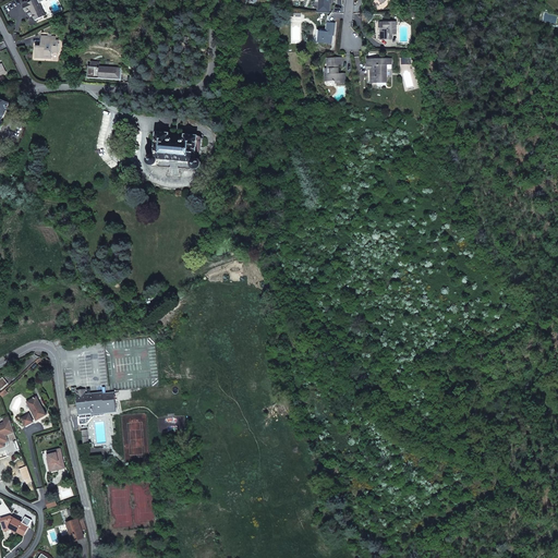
[(36,21),(46,16),(40,3),(46,0),(35,0),(23,5),(26,12),(31,10),(32,11),(33,14),(36,21)]
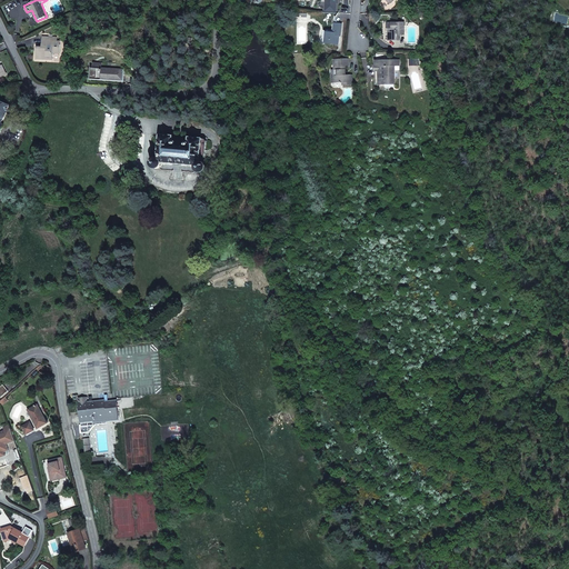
[(387,22),(387,29),(388,29),(389,33),(390,33),(390,40),(397,40),(397,38),(400,38),(400,35),(405,35),(405,22),(395,22),(395,26),(392,26),(392,23),(387,22)]
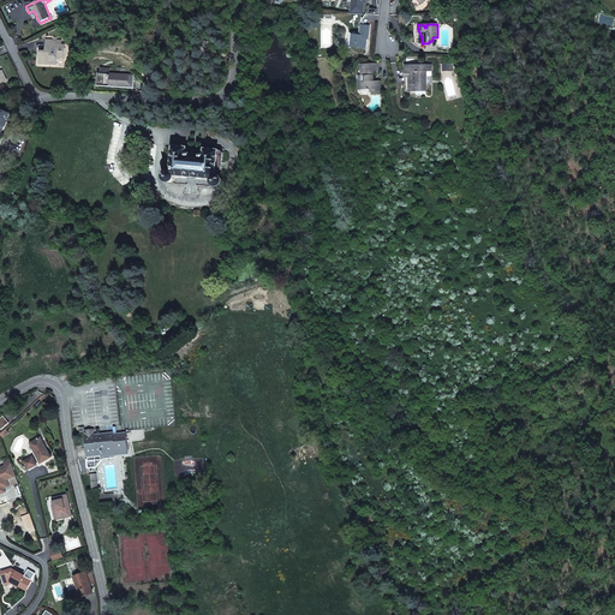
[(352,41),(351,47),(365,48),(366,41),(365,41),(365,39),(366,39),(369,39),(370,27),(362,25),(360,36),(351,35),(350,41),(352,41)]
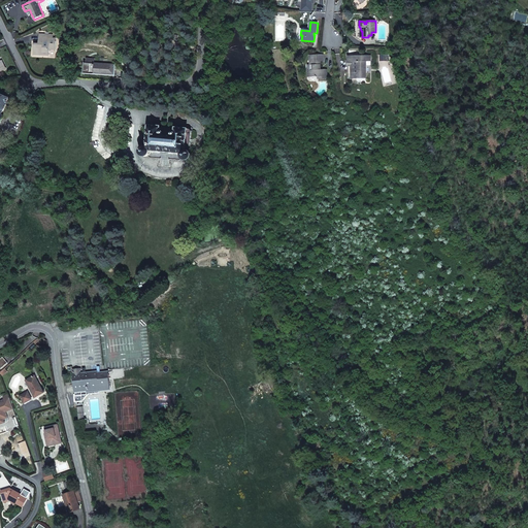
[(34,52),(38,52),(37,55),(50,56),(50,50),(56,50),(56,41),(53,41),(53,38),(53,35),(39,34),(39,42),(41,42),(41,44),(39,44),(34,43),(34,52)]
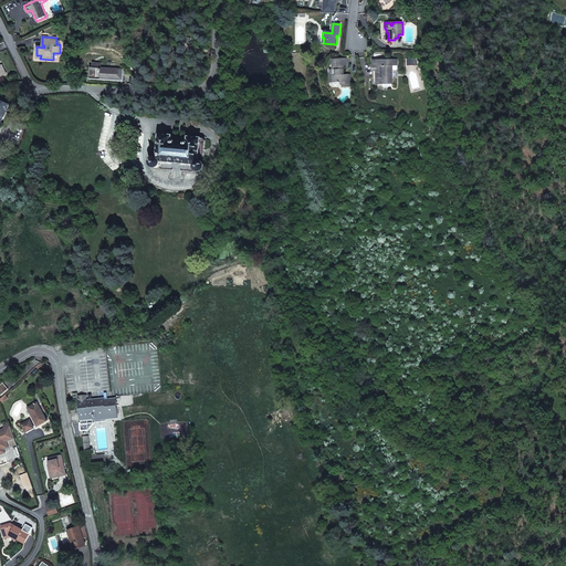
[(331,77),(331,83),(341,82),(342,85),(350,84),(350,74),(344,74),(343,66),(346,66),(346,59),(337,59),(337,61),(333,61),(333,70),(333,75),(331,77)]
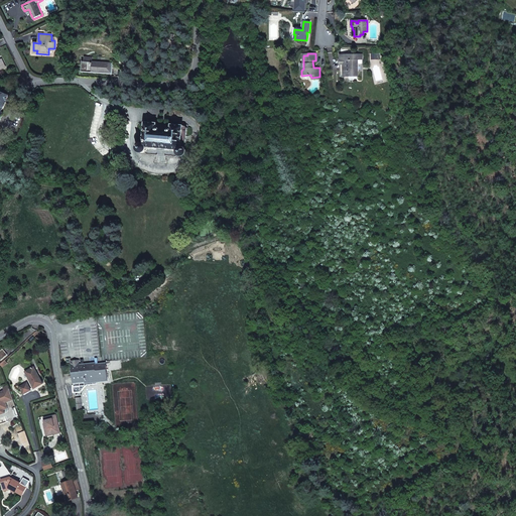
[(340,65),(340,77),(349,77),(358,77),(358,60),(362,59),(362,54),(341,54),(341,59),(340,59),(340,65)]
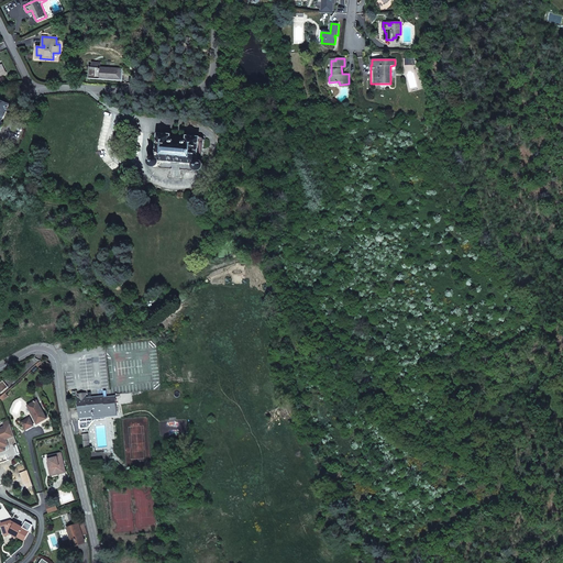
[(90,67),(89,78),(107,79),(107,77),(110,77),(110,80),(122,80),(123,69),(100,67),(100,63),(92,63),(92,67),(90,67)]
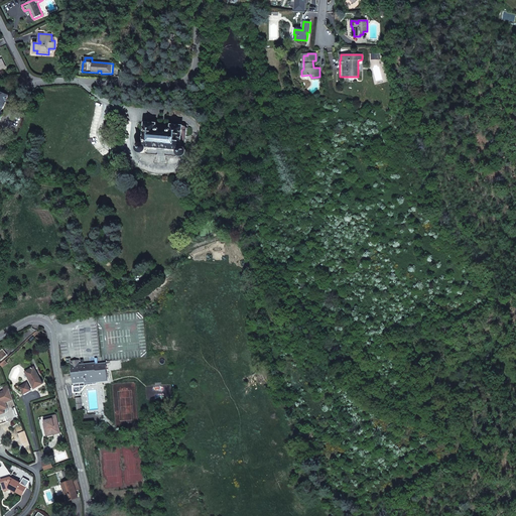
[(0,119),(3,113),(1,113),(8,96),(0,92),(0,119)]
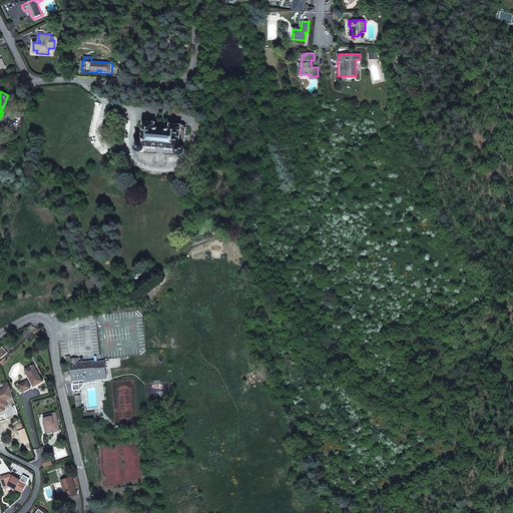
[(144,151),(144,150),(145,152),(175,155),(176,154),(177,154),(177,155),(178,155),(179,155),(180,156),(181,156),(182,156),(183,155),(184,155),(184,154),(185,154),(185,153),(185,152),(186,152),(186,151),(186,150),(186,149),(185,148),(185,147),(184,147),(184,146),(183,146),(183,145),(182,145),(181,145),(182,124),(169,123),(169,128),(168,128),(167,127),(167,128),(166,128),(166,129),(165,129),(165,130),(165,131),(159,131),(159,130),(159,129),(159,128),(158,127),(157,127),(156,127),(156,122),(143,121),(141,141),(140,142),(139,142),(138,142),(137,143),(136,144),(135,145),(135,146),(135,147),(135,148),(135,149),(136,149),(136,150),(137,151),(138,151),(138,152),(139,152),(140,152),(141,152),(142,152),(143,152),(144,151)]
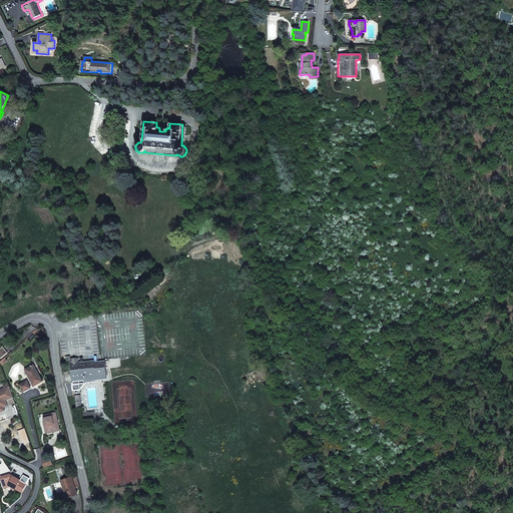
[(97,315),(102,360),(123,357),(118,313),(97,315)]
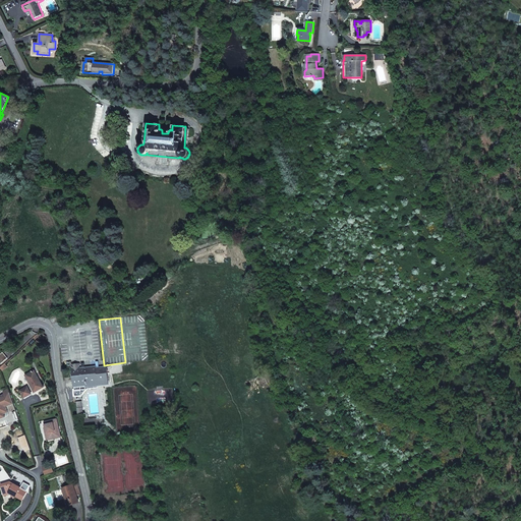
[(98,383),(98,386),(109,385),(107,366),(96,367),(96,366),(80,368),(80,363),(72,364),(74,387),(74,390),(75,397),(82,396),(82,394),(87,390),(88,390),(88,388),(88,387),(88,384),(98,383)]
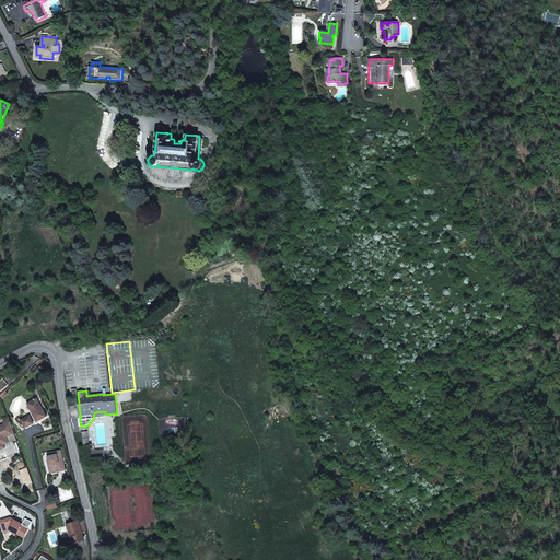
[(27,404),(37,421),(47,416),(37,398),(27,404)]
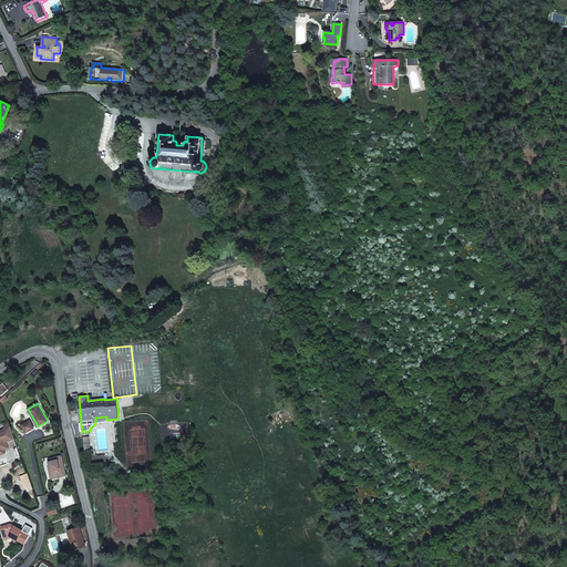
[(21,425),(27,433),(34,429),(30,420),(21,425)]
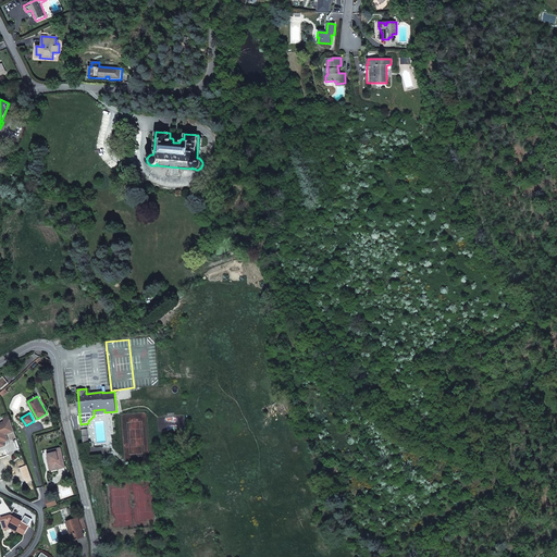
[(14,432),(9,417),(3,419),(4,422),(0,422),(0,444),(4,443),(3,440),(8,438),(7,435),(14,432)]
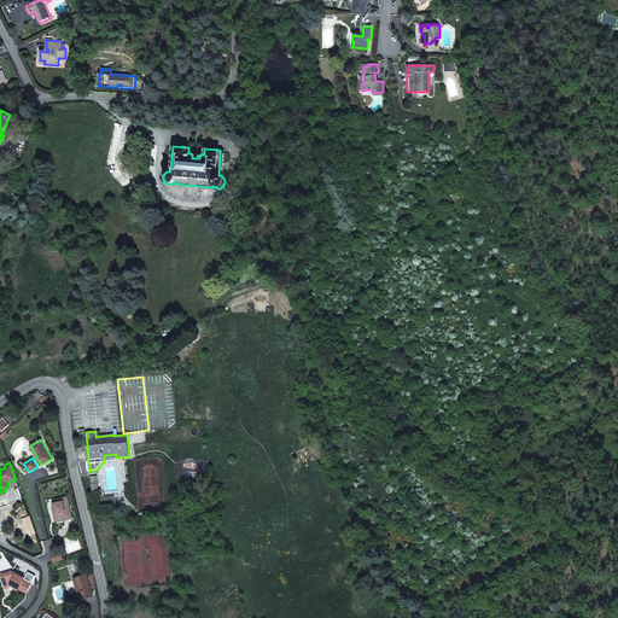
[(68,497),(52,501),(54,508),(57,520),(65,518),(65,520),(73,519),(68,497)]
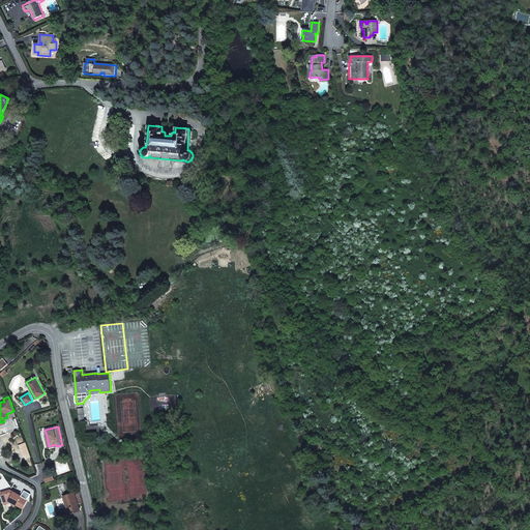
[(49,446),(47,436),(45,436),(49,448),(56,446),(56,444),(49,446)]
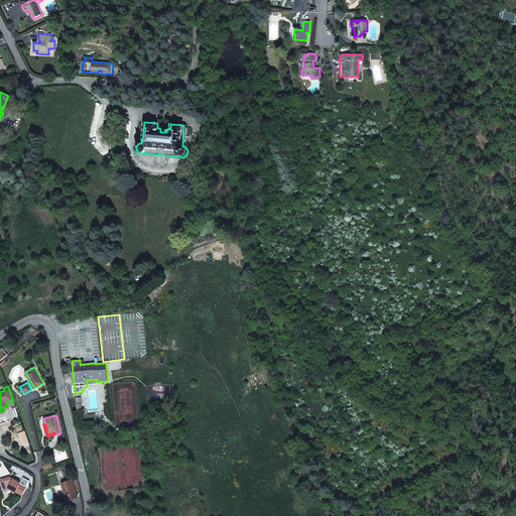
[(43,465),(45,472),(53,469),(50,462),(43,465)]
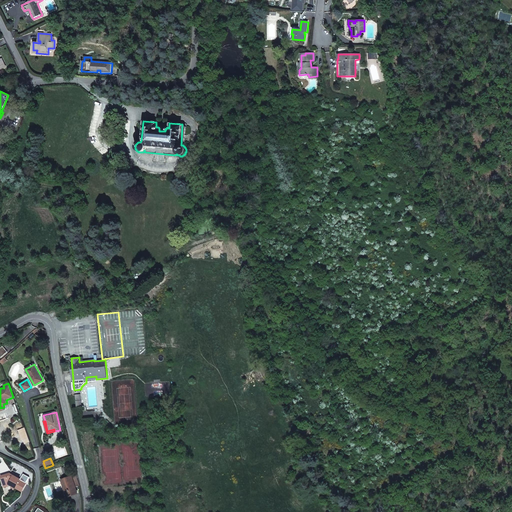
[(9,484),(15,487),(22,491),(27,483),(20,480),(16,478),(16,477),(10,473),(1,476),(4,485),(9,484)]
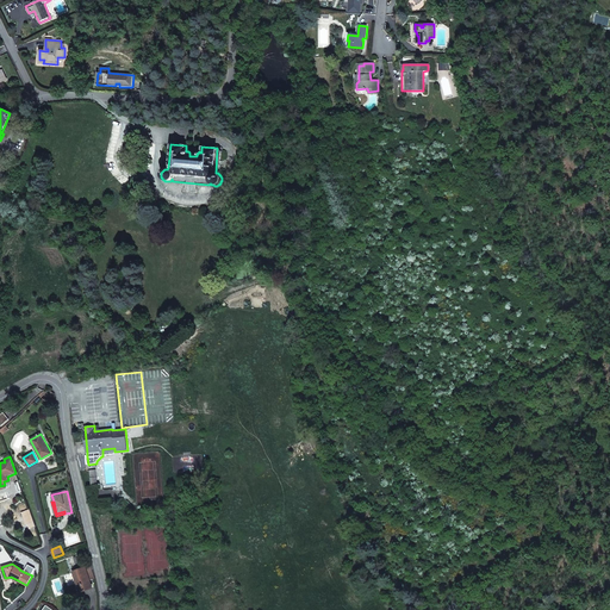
[(73,572),(80,591),(92,587),(85,567),(73,572)]
